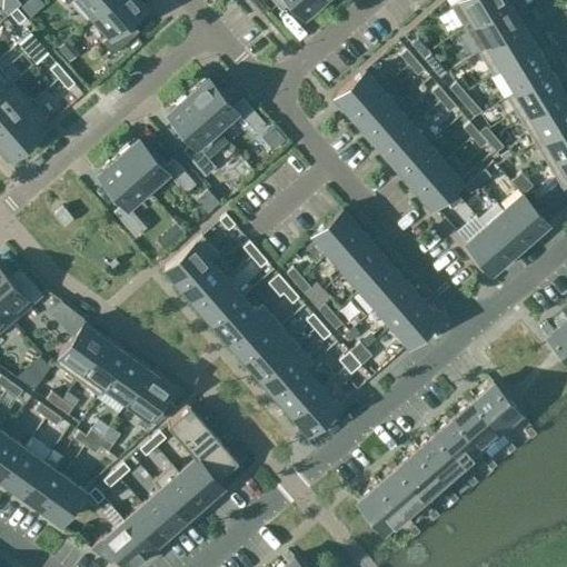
[(66,0),(69,5),(73,0),(78,0),(93,18),(113,0),(66,0)]
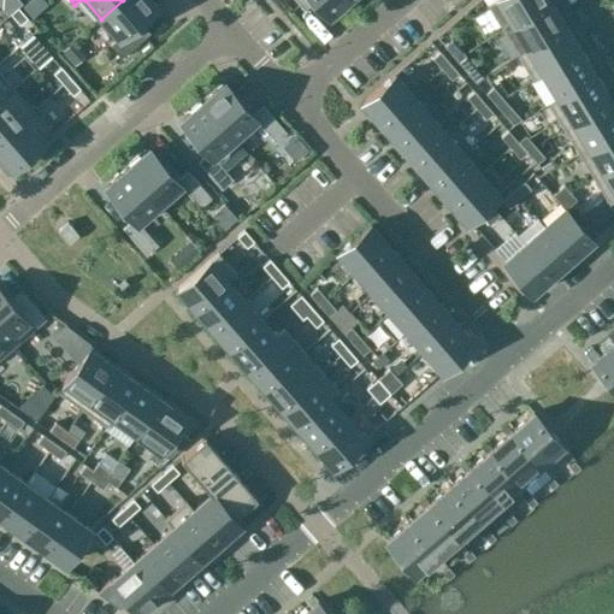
[(136,28),(153,12),(159,7),(153,1),(152,0),(123,0),(101,19),(120,40),(112,47),(123,60),(147,40),(136,28)]
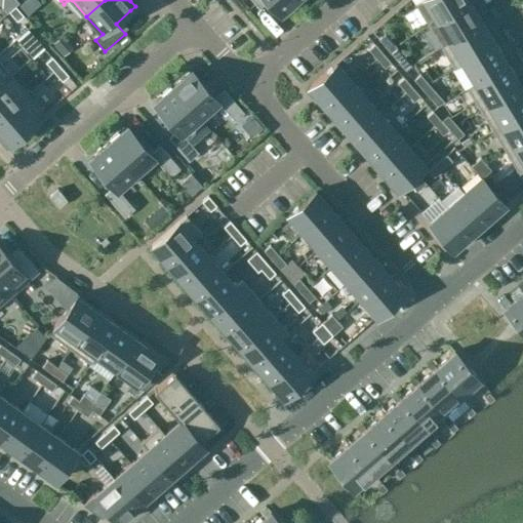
[(263,0),(268,0),(282,15),(299,0),(252,0),(257,5),(263,0)]
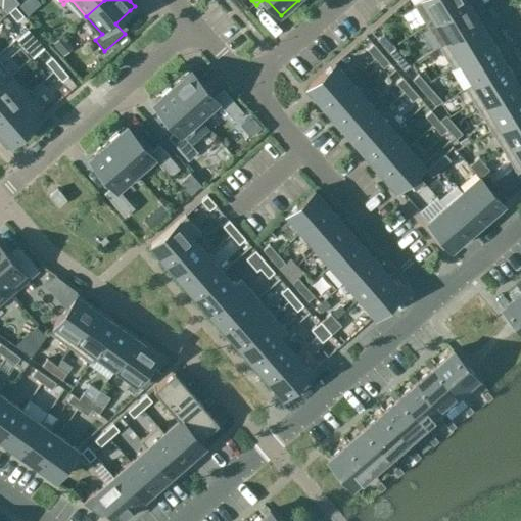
[(412,0),(428,27),(468,3),(466,0),(412,0)]
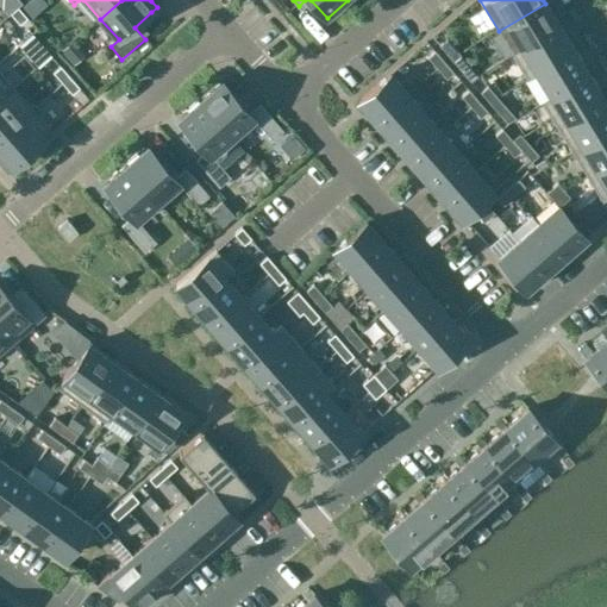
[(559,27),(545,4),(499,31),(514,56),(559,27)]
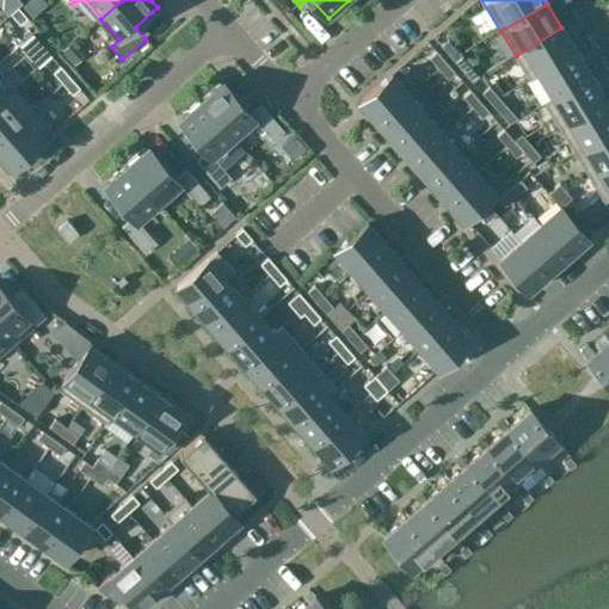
[(22,26),(29,20),(19,8),(12,16),(22,26)]
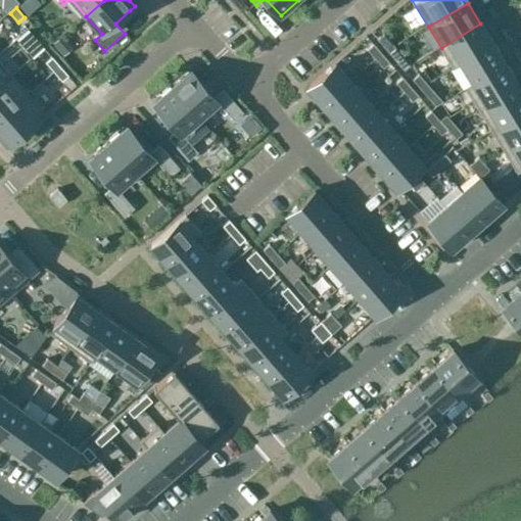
[(454,68),(463,63),(493,45),(480,24),(441,48),(454,68)]
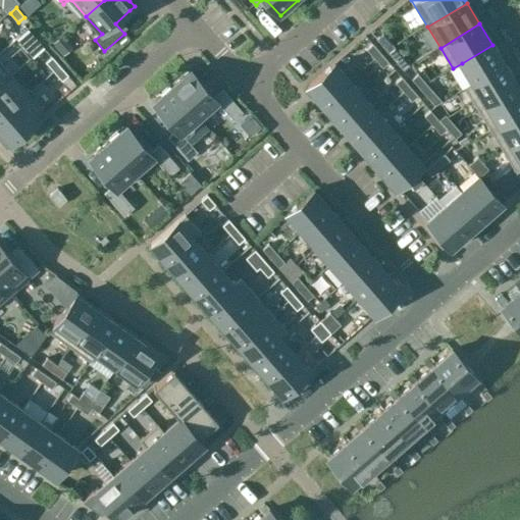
[(22,36),(19,39),(36,57),(45,49),(38,40),(30,31),(22,36)]
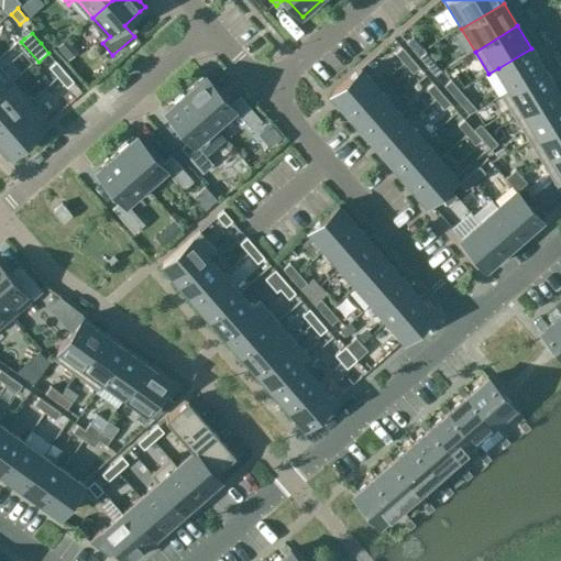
[(419,57),(426,51),(417,41),(410,46),(419,57)]
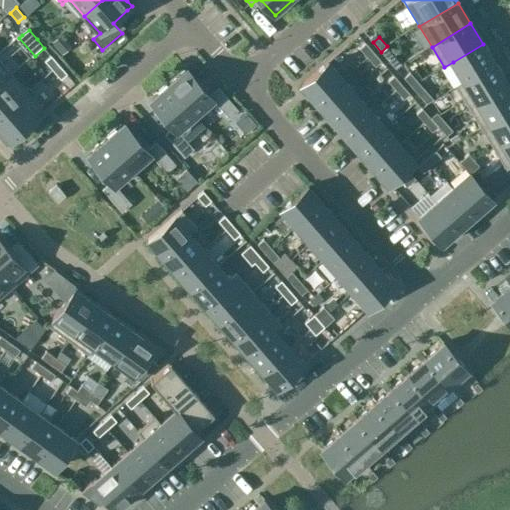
[(369,59),(375,53),(367,44),(361,50),(369,59)]
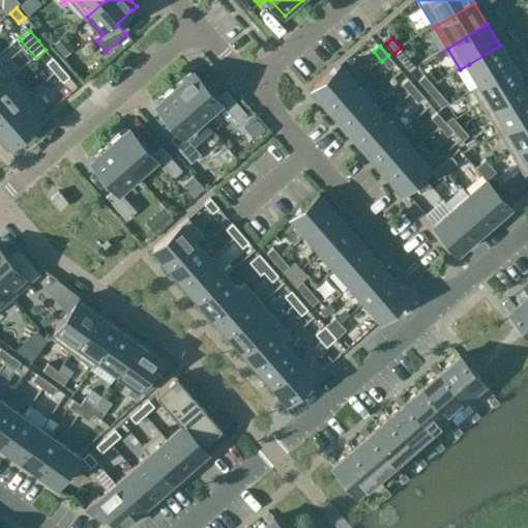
[(469,64),(481,86),(512,66),(500,46),(469,64)]
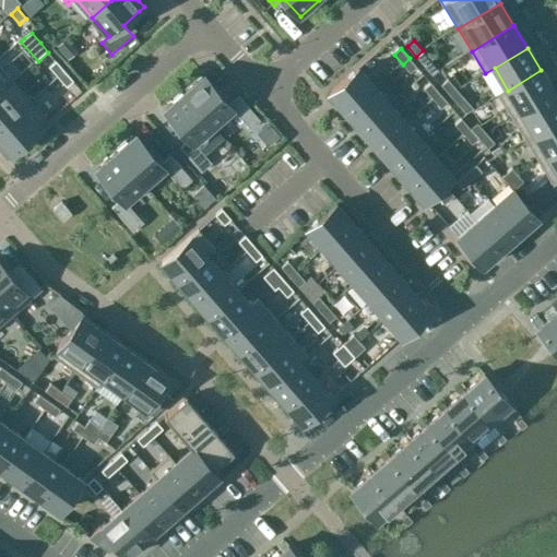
[(416,57),(425,67),(431,60),(423,50),(416,57)]
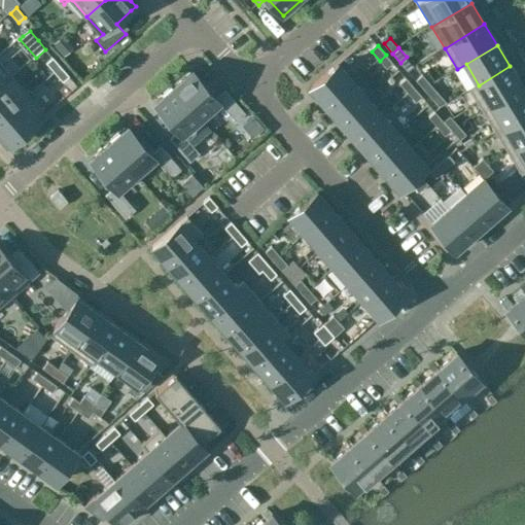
[(388,70),(394,65),(386,55),(380,61),(388,70)]
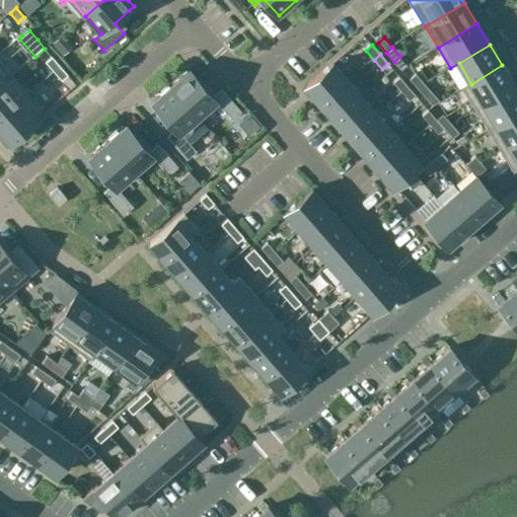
[(55,72),(61,67),(53,58),(47,63),(55,72)]
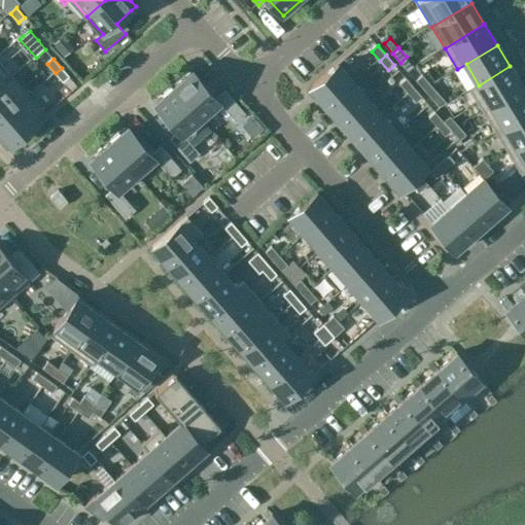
[(311,90),(326,107),(354,83),(339,65),(311,90)]
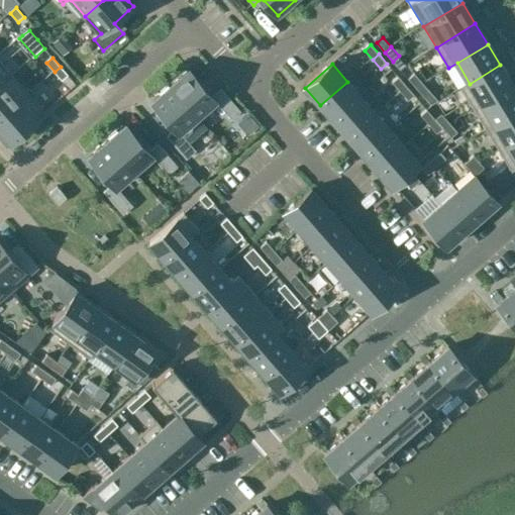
[(513,86),(500,65),(470,84),(461,89),(475,110),(513,86)]
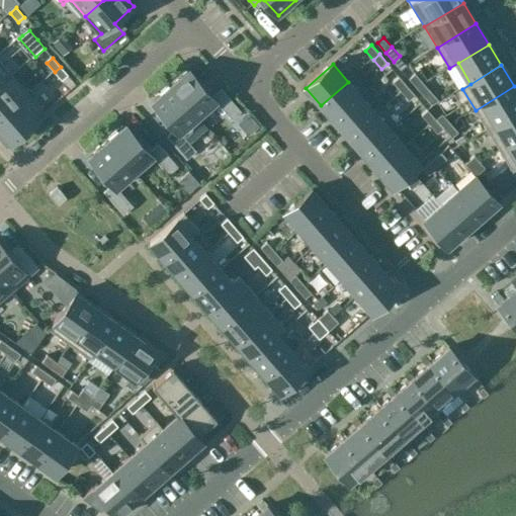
[(63,81),(69,76),(61,67),(55,72),(63,81)]
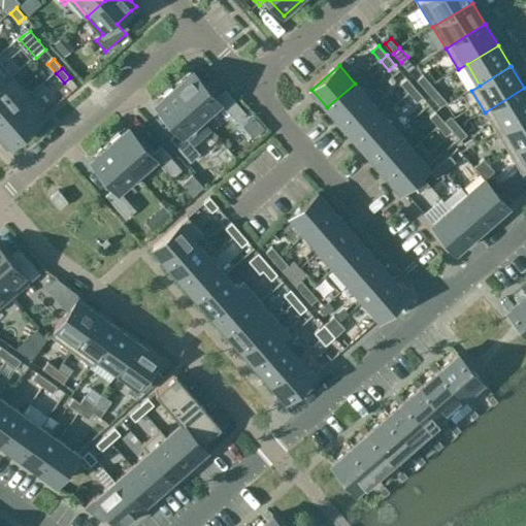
[(194,72),(175,89),(203,120),(221,104),(237,123),(248,114),(227,92),(218,100),(194,72)]
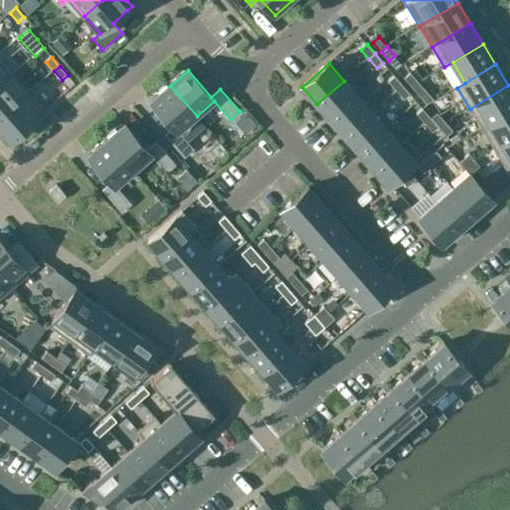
[(0,86),(13,75),(13,74),(5,81),(0,74),(0,86)]
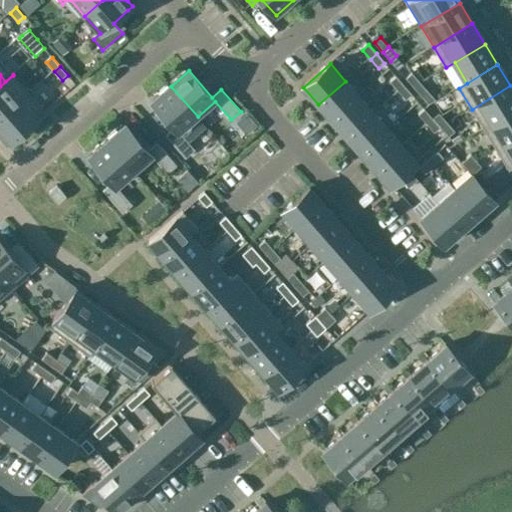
[(413,74),(407,79),(415,88),(421,83),(413,74)]
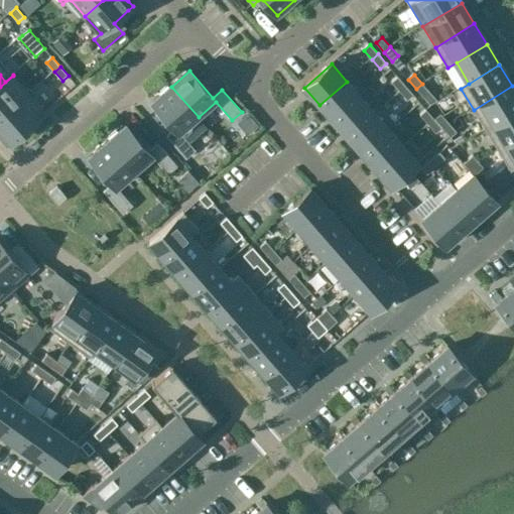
[(0,119),(29,94),(13,76),(0,87),(0,119)]
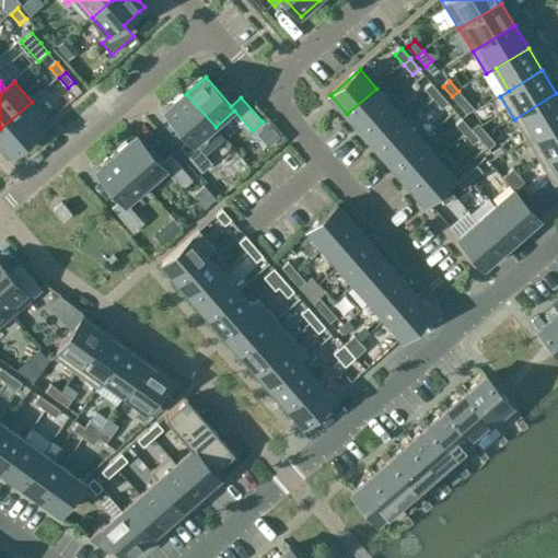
[(434,101),(441,94),(432,84),(426,90),(434,101)]
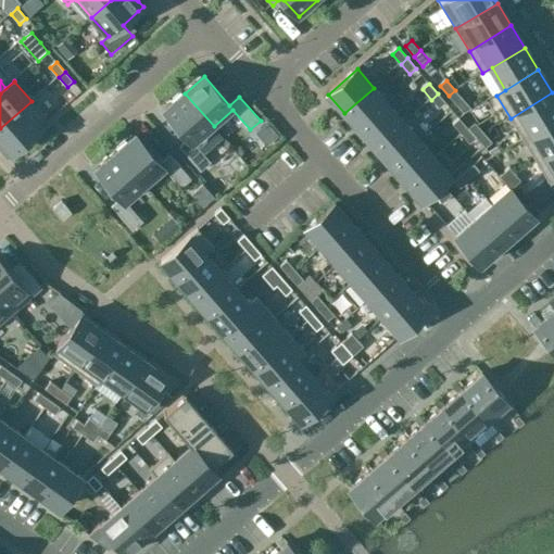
[(389,105),(374,88),(344,113),(361,130),(389,105)]
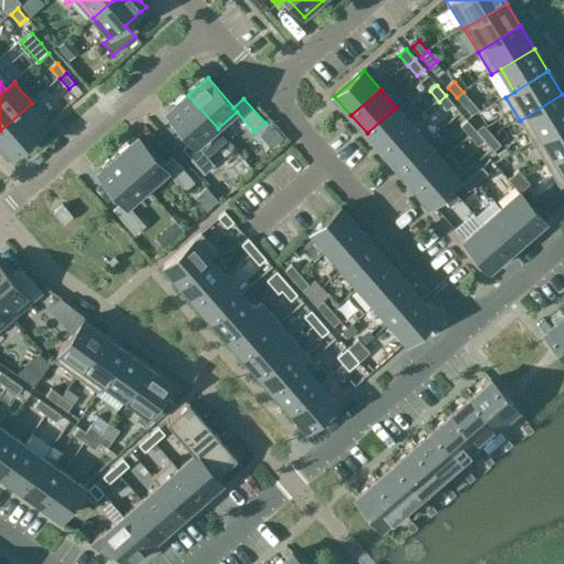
[(457,97),(466,107),(472,102),(463,92),(457,97)]
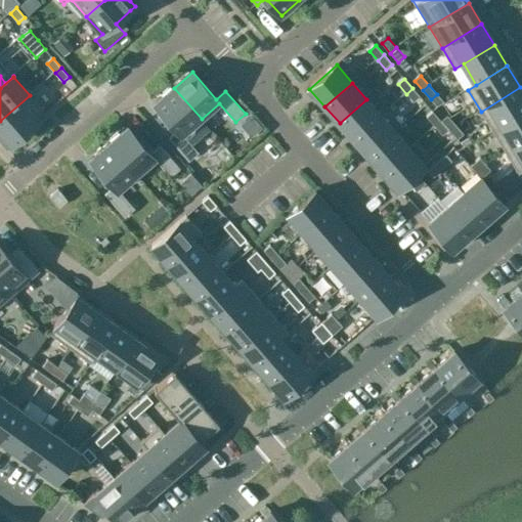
[(521,89),(520,87),(481,112),(493,132),(521,114),(521,89)]
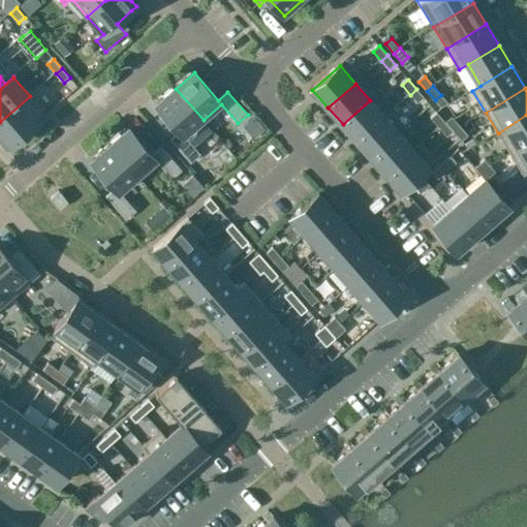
[(204,120),(176,89),(157,105),(181,132),(172,141),(192,163),(202,155),(185,136),(204,120)]
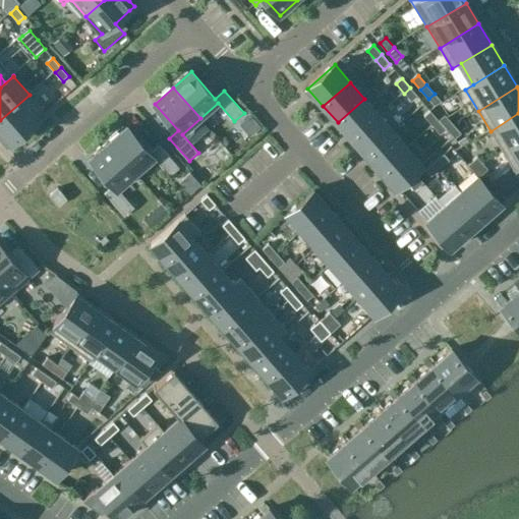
[(412,103),(418,97),(410,88),(404,94),(412,103)]
